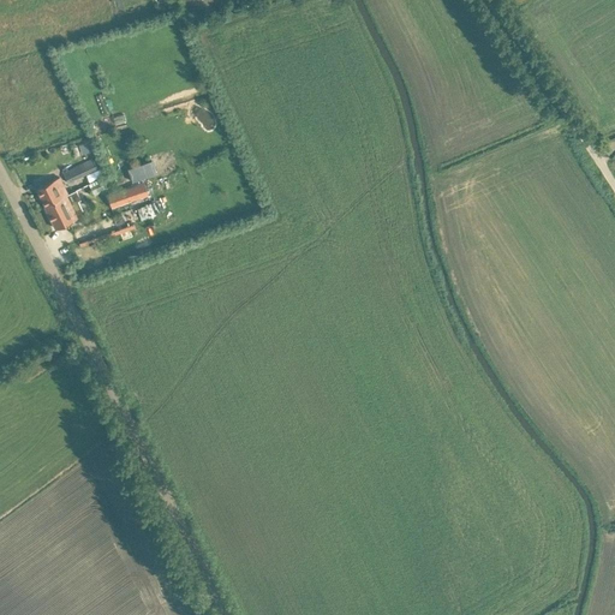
[(214,0),(187,0),(195,13),(215,3),(214,0)]
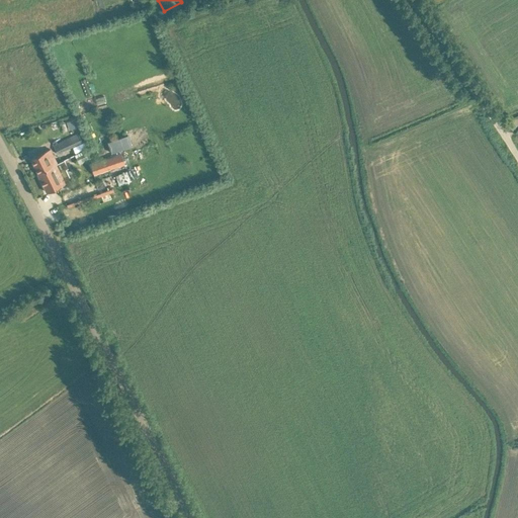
[(78,133),(53,145),(57,153),(81,141),(78,133)]
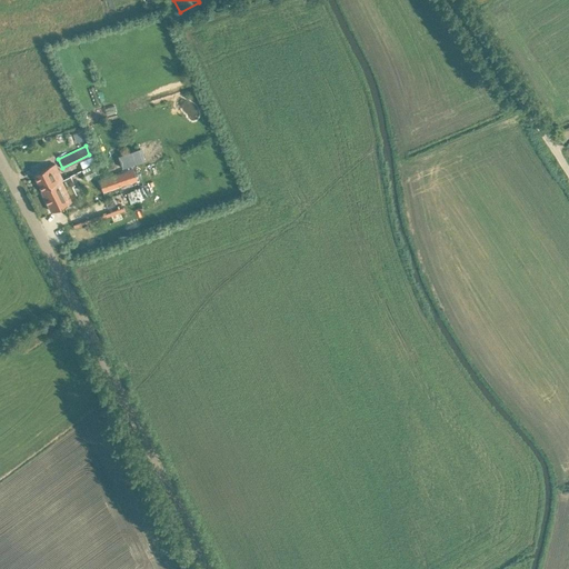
[(189,162),(208,157),(205,147),(186,152),(189,162)]
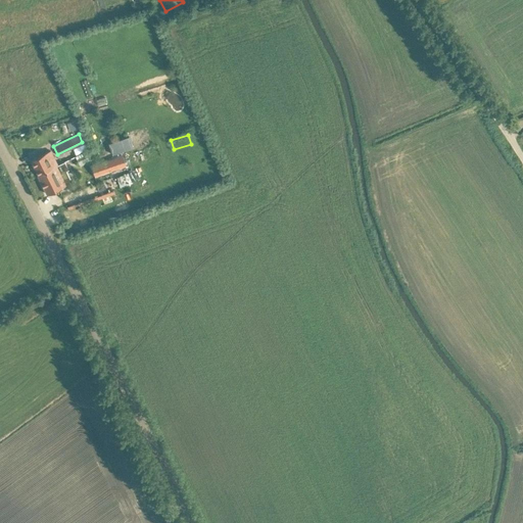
[(129,136),(108,143),(112,154),(133,147),(129,136)]
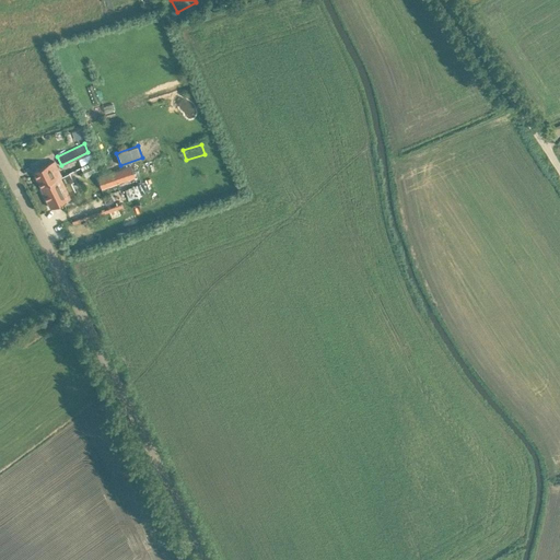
[(33,172),(50,207),(77,195),(70,182),(66,184),(54,161),(33,172)]
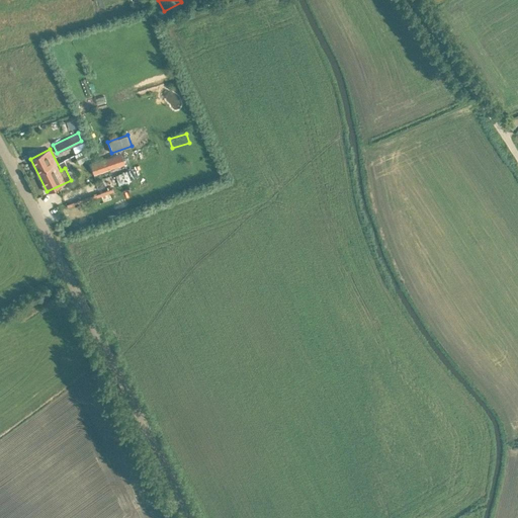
[(113,156),(90,164),(94,174),(117,166),(113,156)]
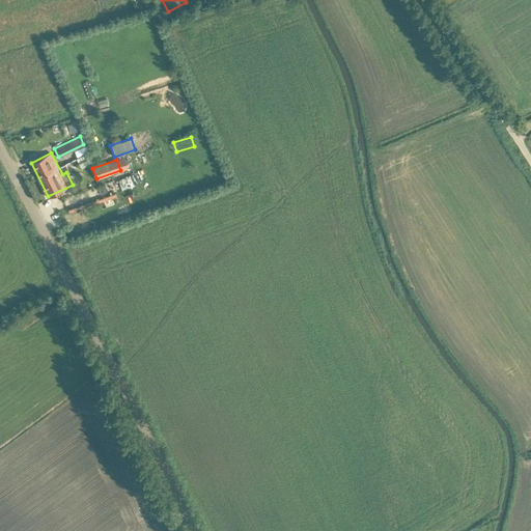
[(136,172),(118,178),(121,189),(139,183),(136,172)]
